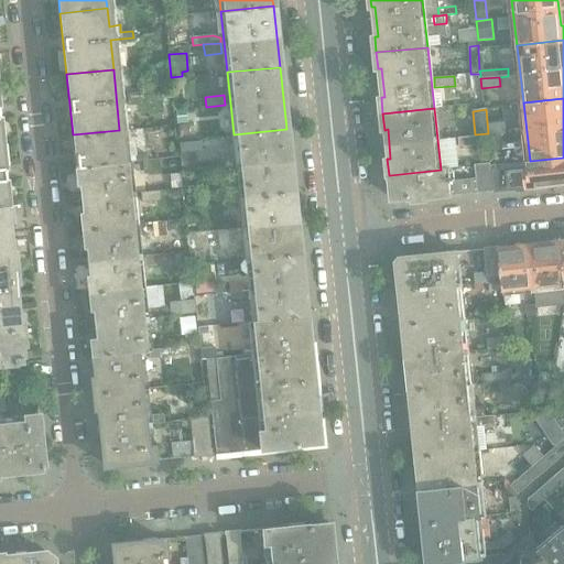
[(188,133),(187,122),(177,123),(179,134),(188,133)]
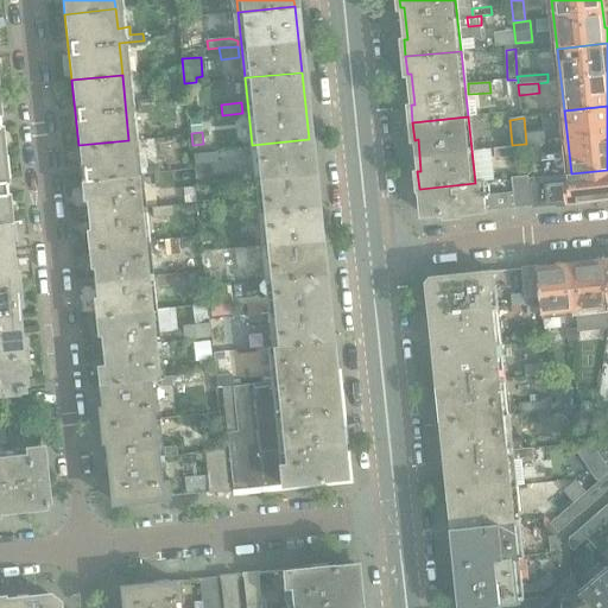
[(316,204),(312,172),(309,139),(252,145),(259,210),(316,204)]
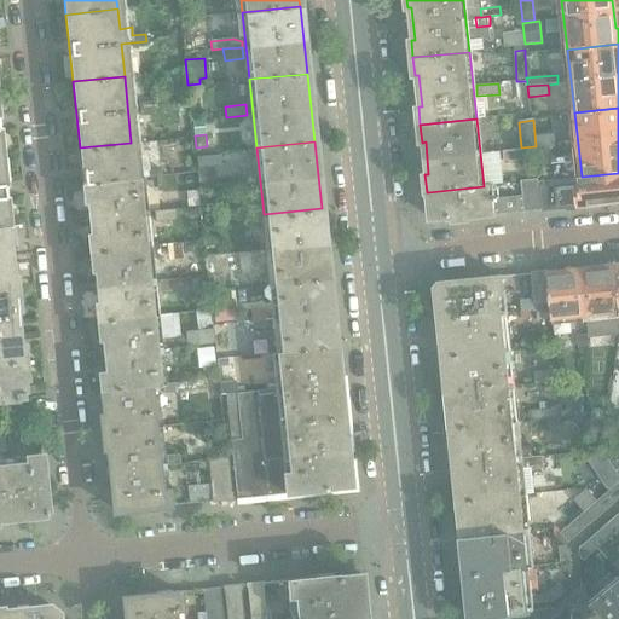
[(149,171),(148,156),(133,157),(131,143),(80,148),(84,183),(138,177),(138,179),(161,177),(160,169),(149,171)]
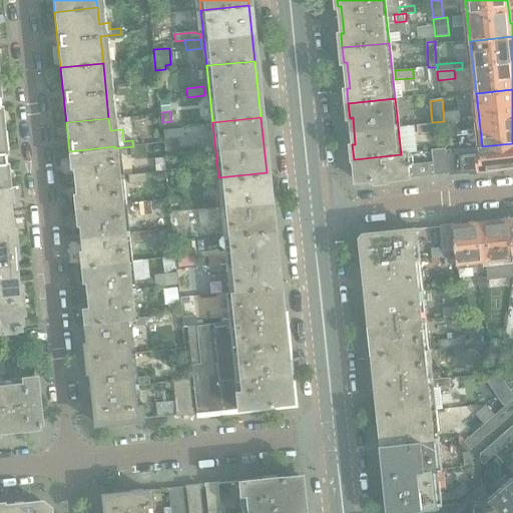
[(436,132),(435,124),(417,126),(418,134),(436,132)]
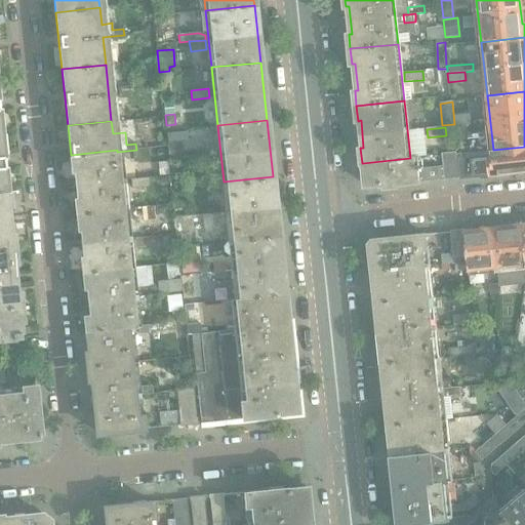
[(524,147),(493,150),(468,153),(468,148),(456,149),(456,152),(459,176),(524,169),(524,147)]
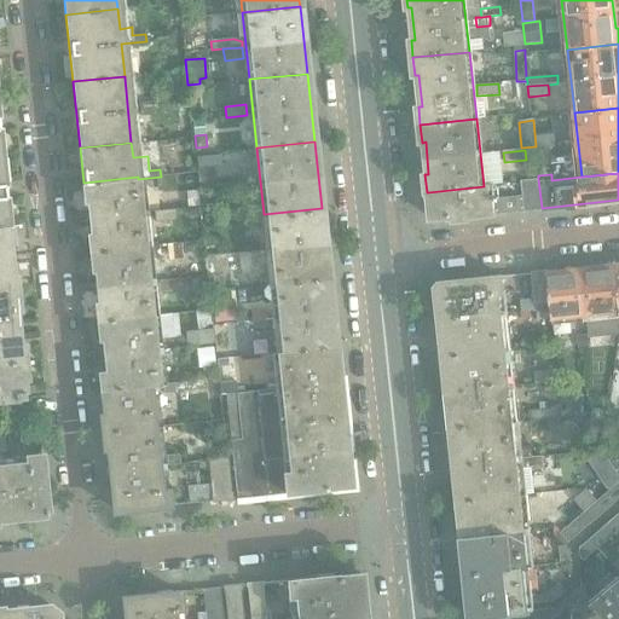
[(145,246),(138,179),(138,177),(84,183),(85,200),(88,200),(91,223),(92,235),(88,236),(91,253),(145,246)]
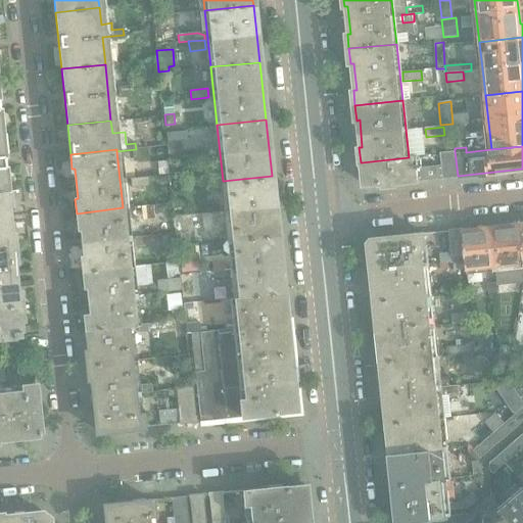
[(458,176),(455,151),(439,152),(440,165),(422,167),(422,163),(414,163),(413,157),(409,157),(362,162),(364,181),(369,184),(380,183),(381,184),(458,176)]
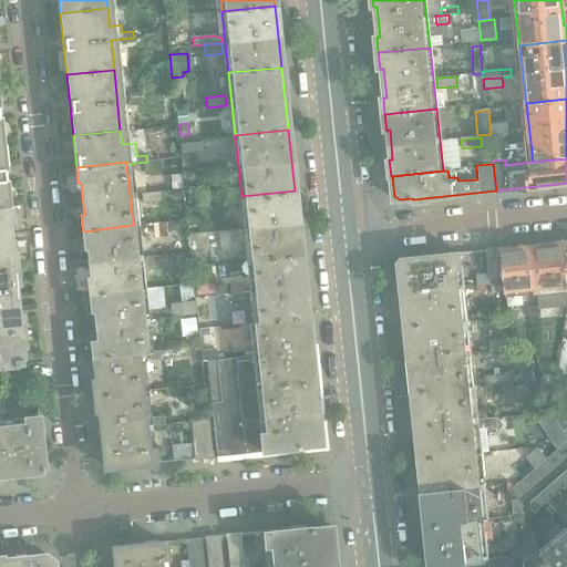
[(232,178),(230,169),(218,171),(219,179),(232,178)]
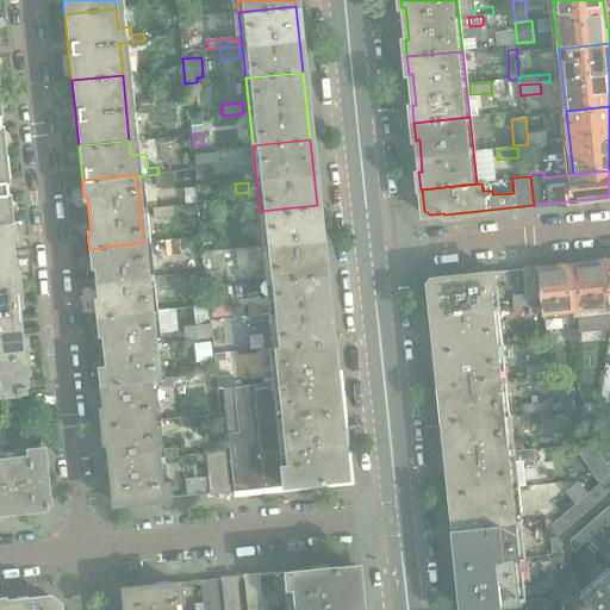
[(324,273),(317,205),(260,211),(267,278),(324,273)]
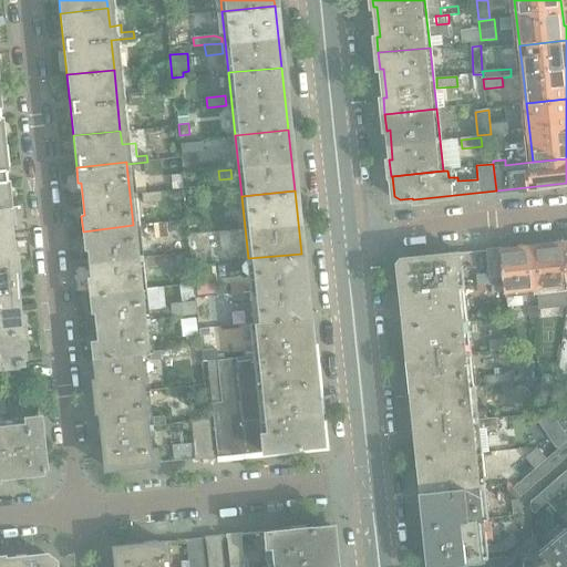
[(161,202),(160,193),(141,194),(142,204),(161,202)]
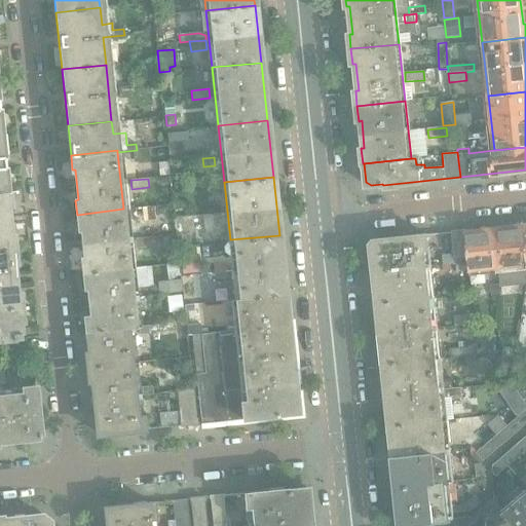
[(0,221),(8,220),(7,205),(9,204),(8,191),(7,191),(0,191),(0,221)]
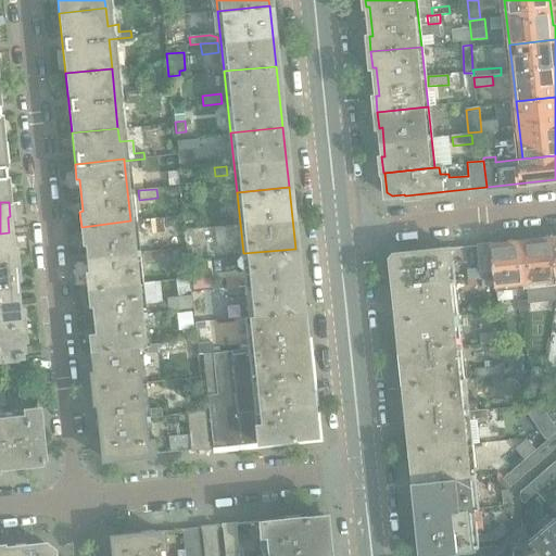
[(199,229),(198,215),(185,217),(186,230),(199,229)]
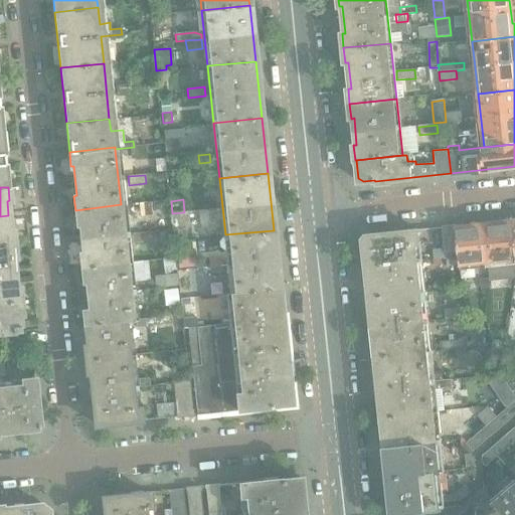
[(127,262),(124,234),(133,233),(132,224),(123,225),(121,204),(75,210),(76,224),(79,223),(82,252),(79,253),(81,267),(127,262)]
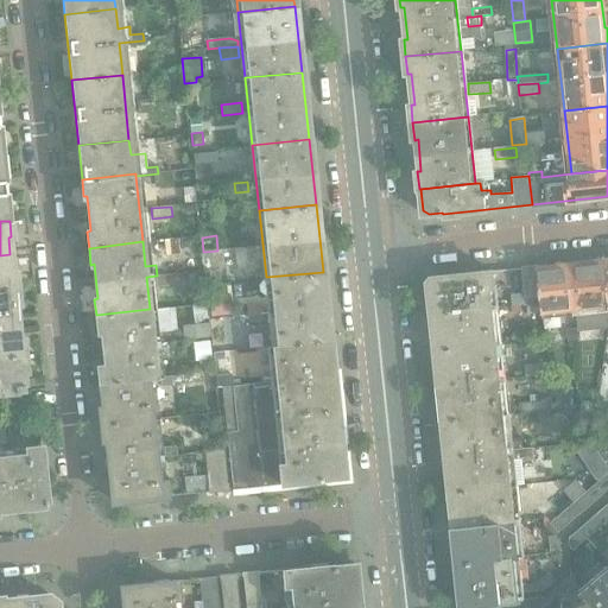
[(18,304),(14,272),(12,272),(10,254),(0,255),(0,323),(17,322),(16,304),(18,304)]
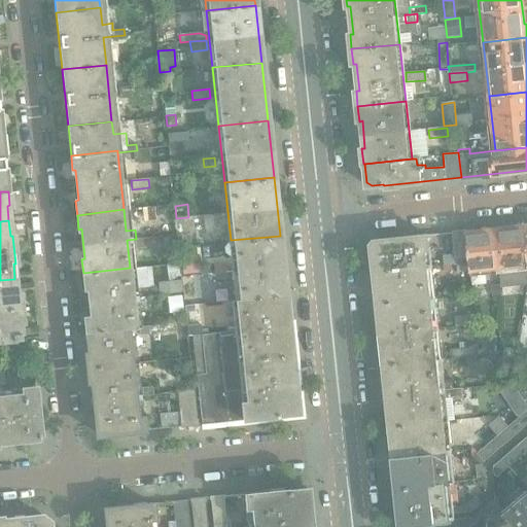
[(190,246),(189,225),(177,226),(179,247),(190,246)]
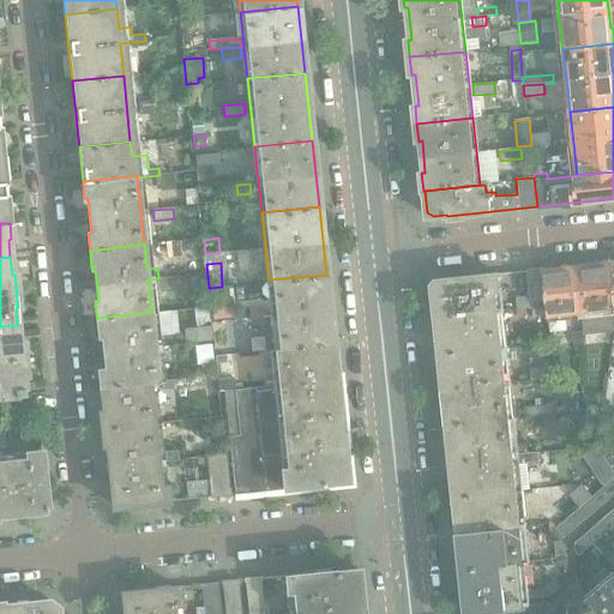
[(613,311),(613,298),(611,263),(542,270),(546,307),(547,317),(551,332),(566,331),(565,317),(613,311)]
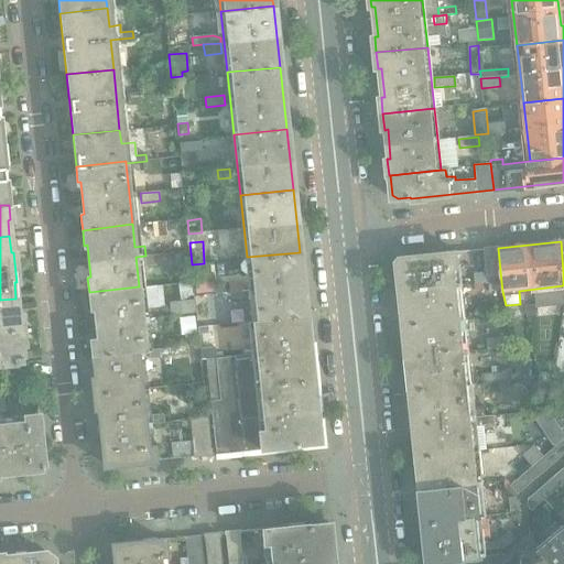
[(501,282),(498,248),(485,249),(486,271),(486,272),(487,283),(501,282)]
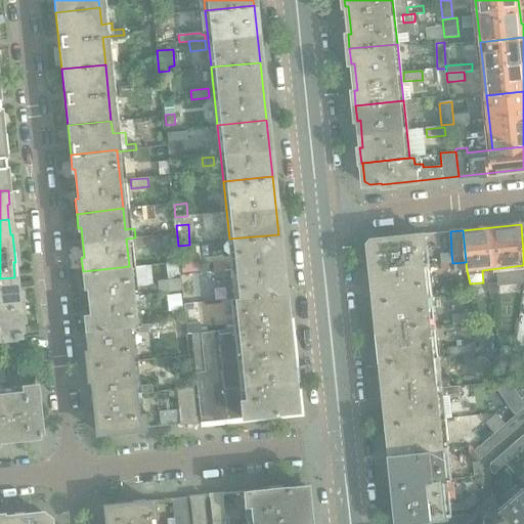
[(428,296),(425,267),(423,247),(425,247),(424,233),(373,239),(369,243),(376,301),(428,296)]
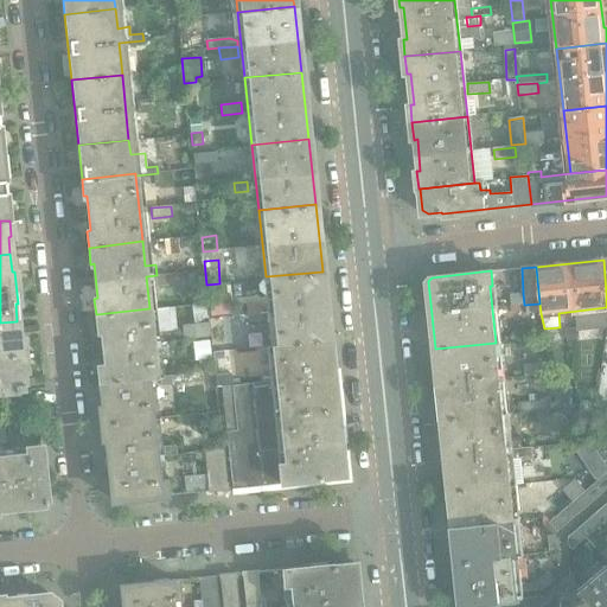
[(202,281),(200,272),(186,274),(187,282),(202,281)]
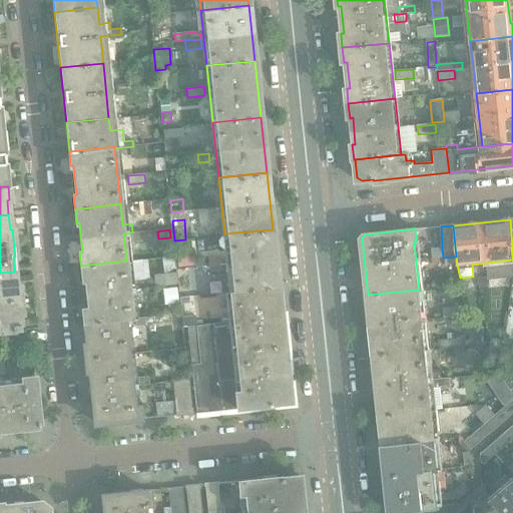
[(279,286),(274,243),(273,229),(224,233),(230,291),(279,286)]
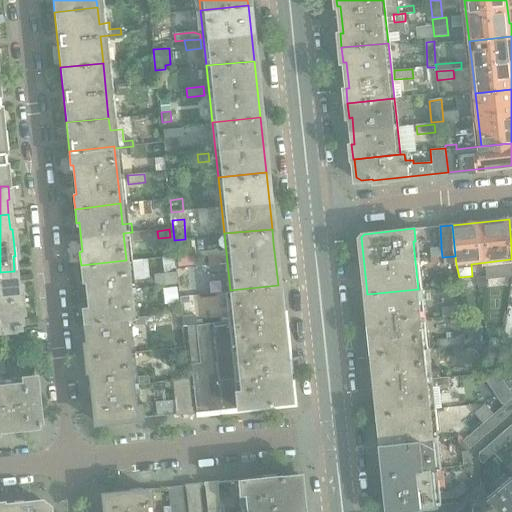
[(441,247),(430,248),(431,258),(442,257),(441,247)]
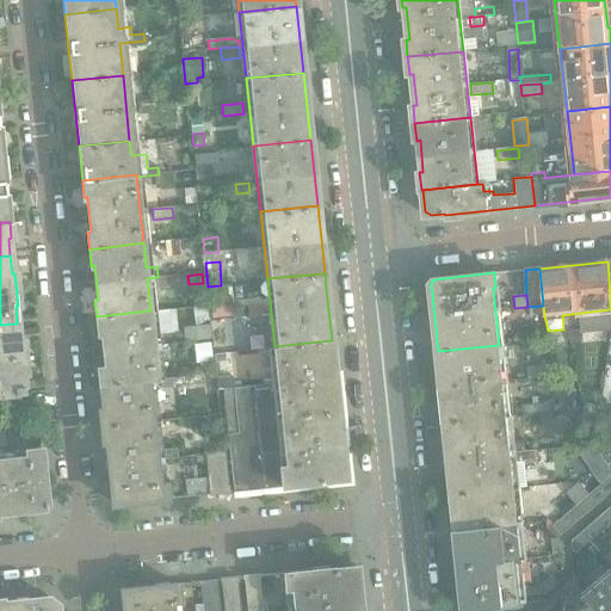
[(233,315),(230,296),(211,298),(214,318),(233,315)]
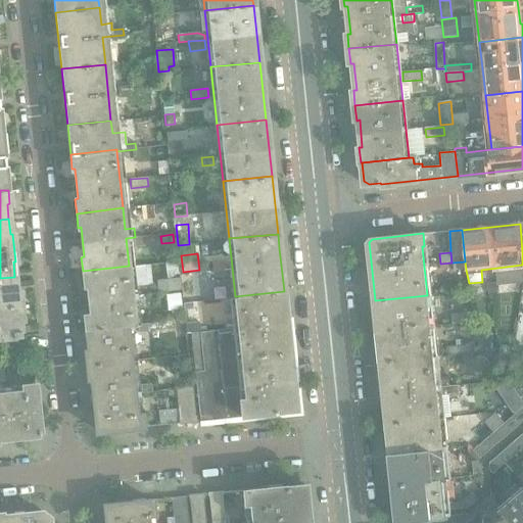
[(466,270),(465,262),(452,263),(454,272),(466,270)]
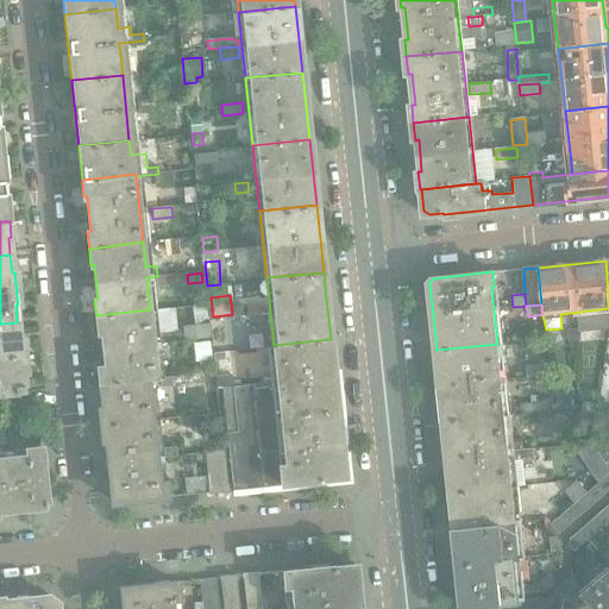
[(157,377),(150,309),(96,315),(98,333),(101,332),(105,366),(98,368),(99,384),(148,378),(157,377)]
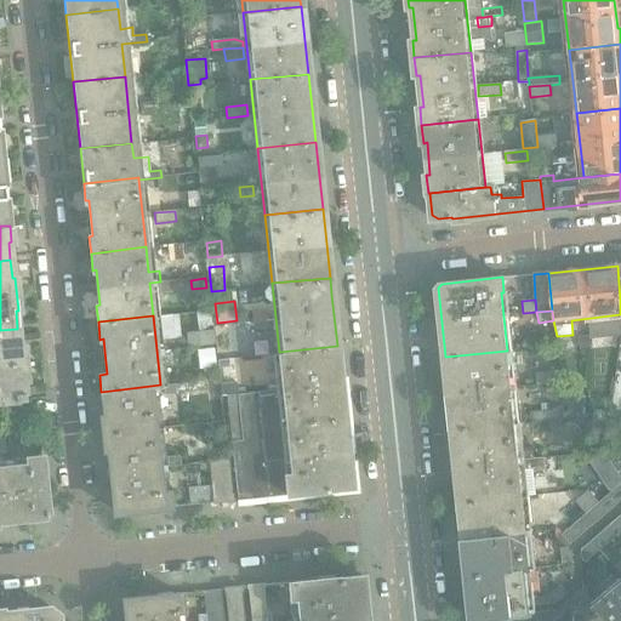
[(26,379),(22,347),(20,347),(17,329),(0,330),(0,402),(28,399),(28,398),(24,398),(24,392),(22,379),(26,379)]
